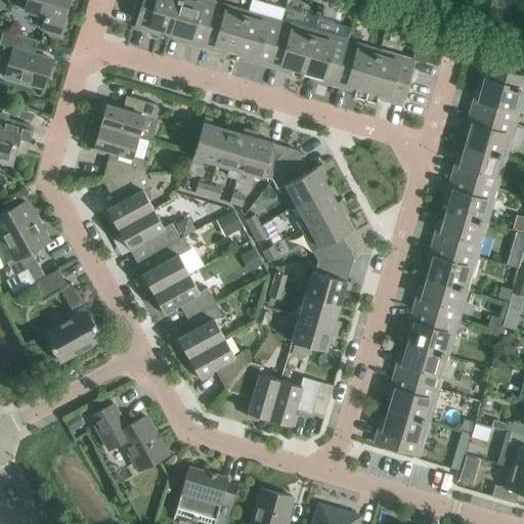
[(27,0),(25,10),(46,16),(42,28),(60,33),(70,0),(27,0)]
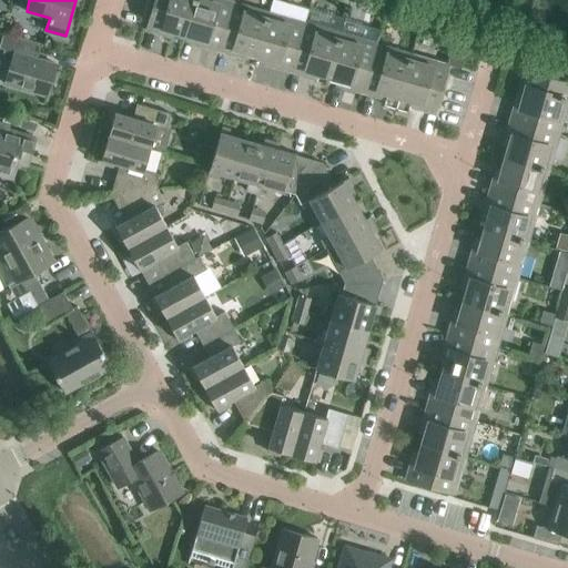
[(184,34),(194,0),(154,0),(146,29),(162,33),(163,28),(184,34)]
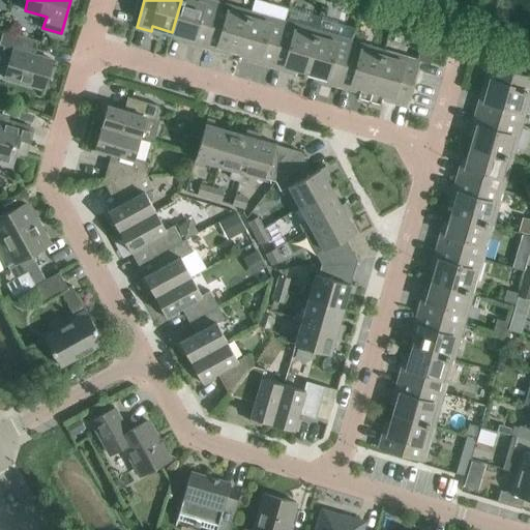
[(204,47),(217,2),(210,0),(181,0),(172,32),(193,38),(192,42),(204,47)]
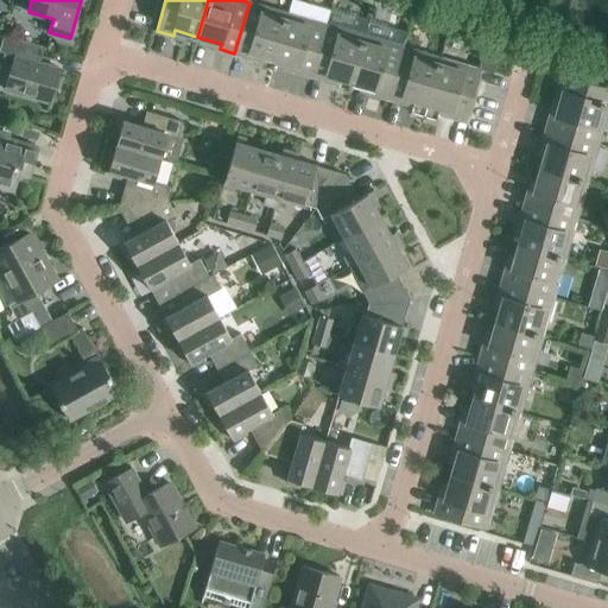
[(311,76),(327,25),(330,11),(292,0),(291,0),(287,13),(274,59),(298,67),(297,71),(311,76)]
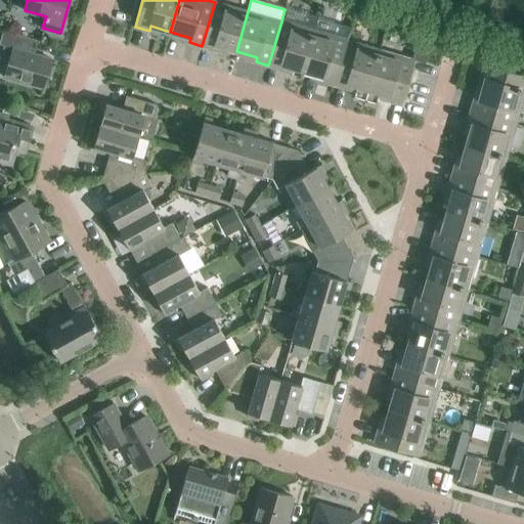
[(236,51),(248,11),(215,2),(202,46),(215,50),(217,45),(236,51)]
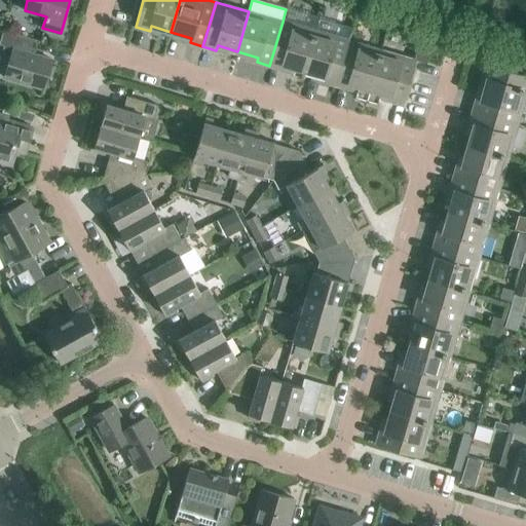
[(304,71),(315,31),(283,22),(269,66),(283,69),(284,65),(304,71)]
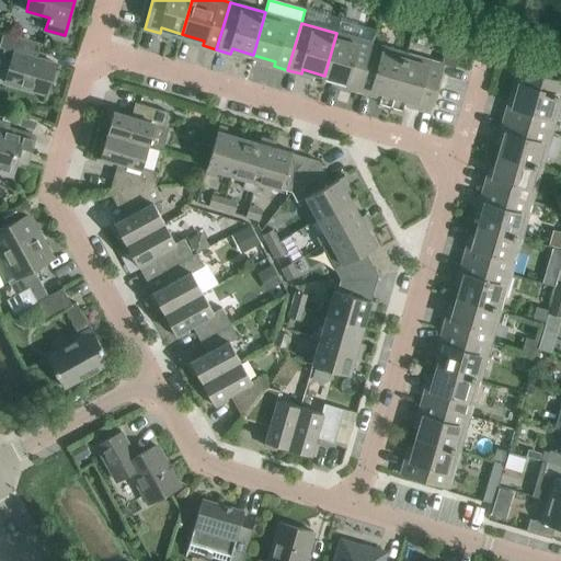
[(4,32),(0,45),(0,47),(4,48),(3,53),(7,59),(12,60),(6,82),(47,94),(57,64),(29,55),(33,41),(4,32)]
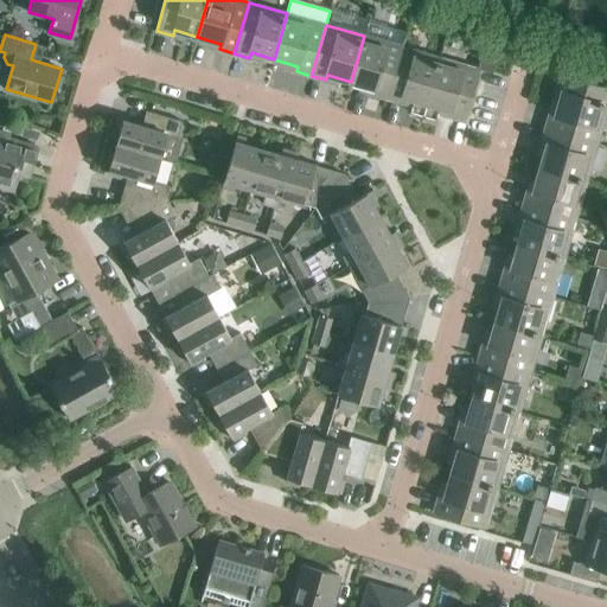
[(388,98),(403,48),(364,36),(351,82),(375,88),(372,94),(388,98)]
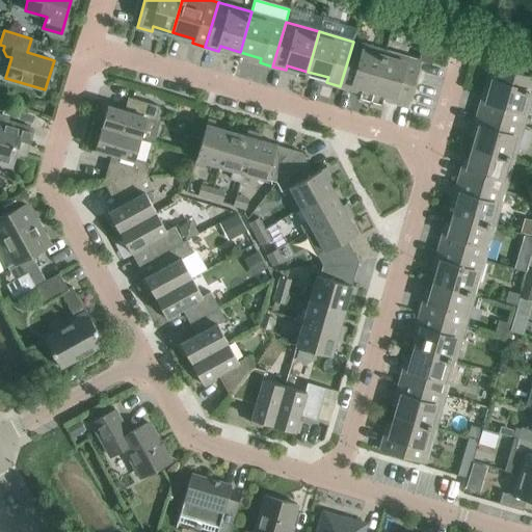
[(433,35),(426,38),(422,54),(427,55),(425,62),(432,64),(440,36),(433,35)]
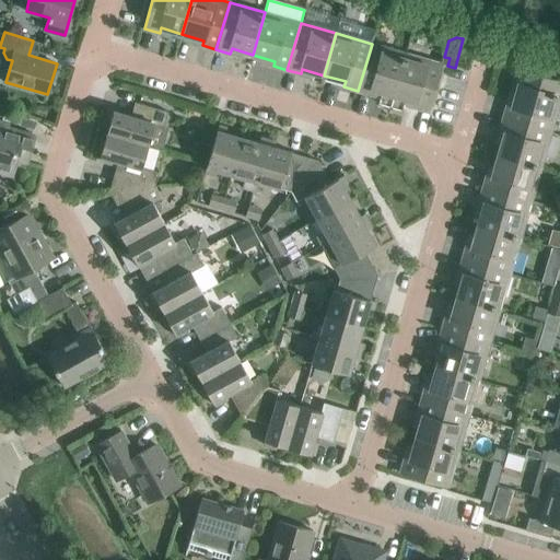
[(392,107),(407,54),(372,44),(358,91),(381,97),(378,103),(392,107)]
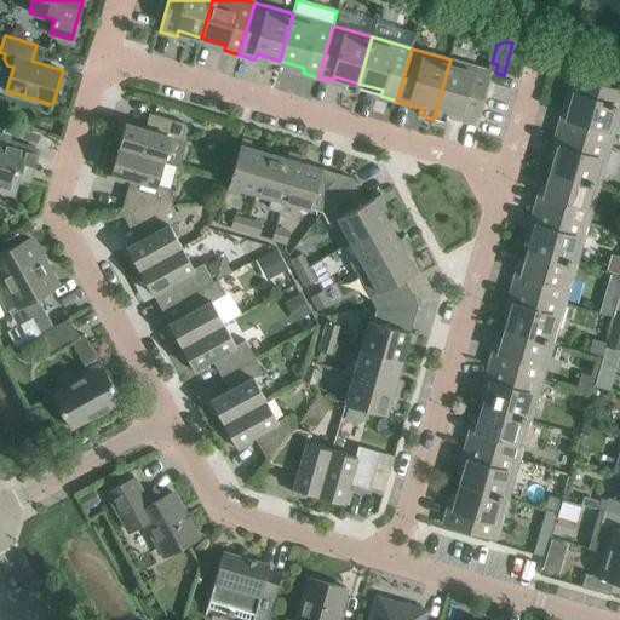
[(475,124),(491,72),(451,59),(434,119),(446,122),(448,115),(475,124)]
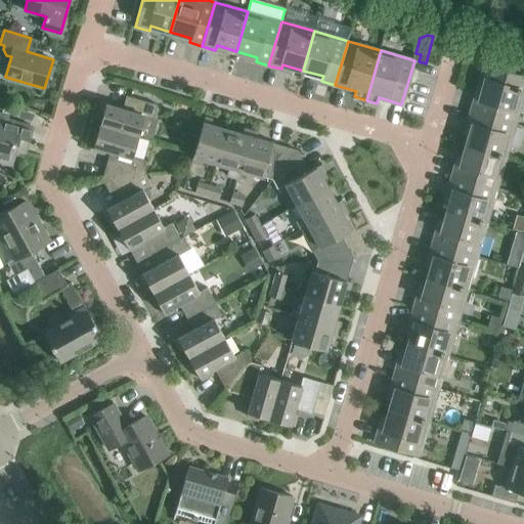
[(523,94),(523,76),(485,64),(481,79),(485,80),(480,99),(475,97),(472,111),(516,123),(523,94)]
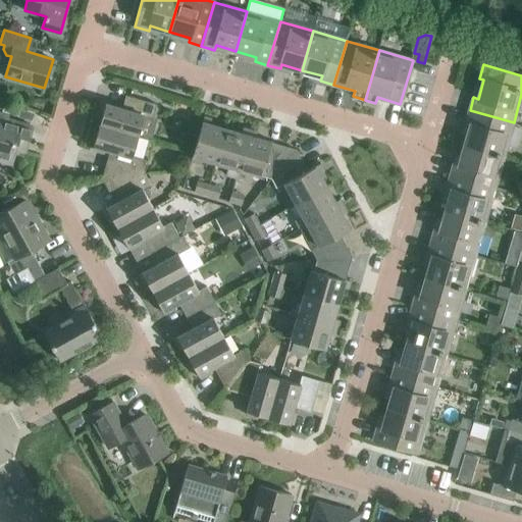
[(103,114),(100,124),(139,136),(145,116),(153,118),(157,104),(126,95),(122,108),(102,102),(99,113),(103,114)]
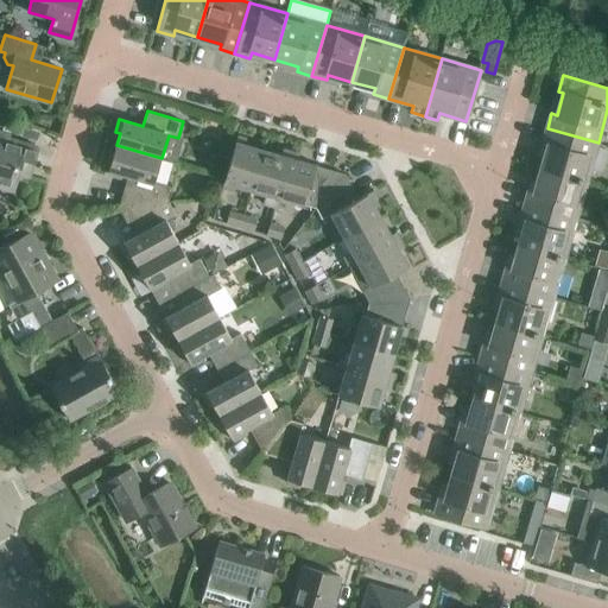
[(25,127),(23,135),(37,140),(39,131),(25,127)]
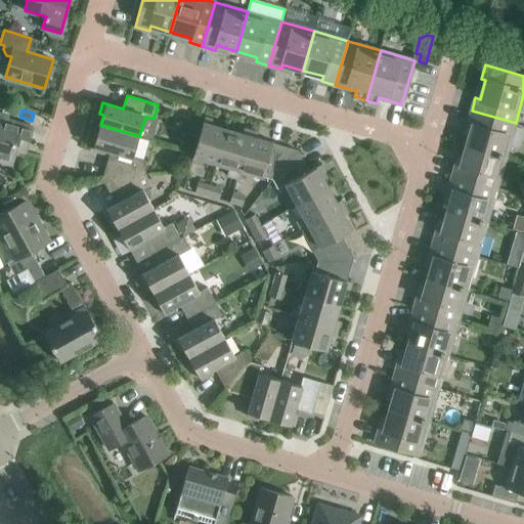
[(506,157),(516,123),(472,111),(468,123),(473,125),(467,144),(506,157)]
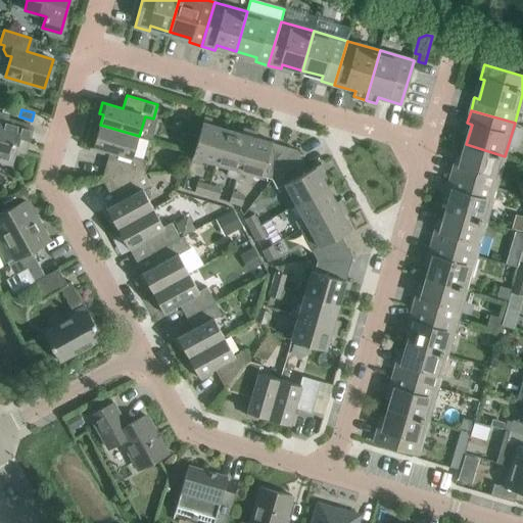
[(0,158),(12,162),(19,139),(29,142),(33,127),(7,120),(8,116),(0,113),(0,158)]
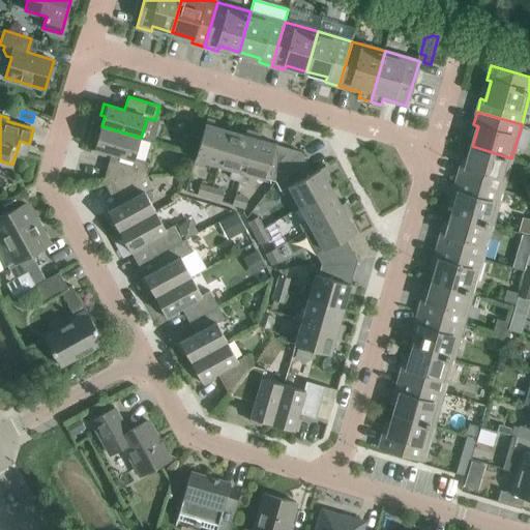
[(219,165),(230,130),(213,125),(215,120),(207,118),(195,164),(205,167),(207,162),(219,165)]
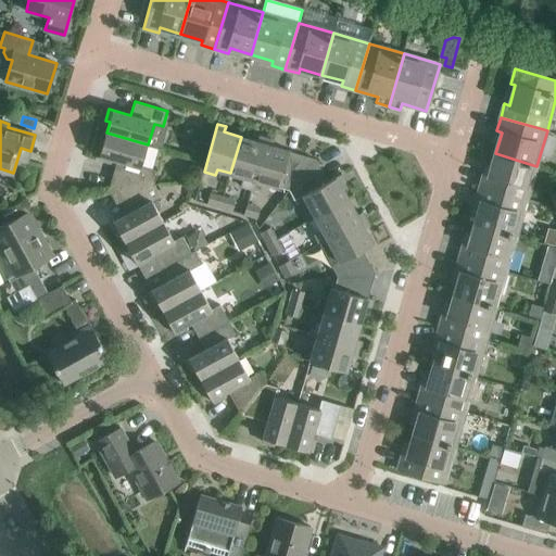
[(142,166),(148,144),(106,133),(99,159),(111,163),(113,159),(123,162),(115,190),(124,189),(154,185),(159,171),(142,166)]
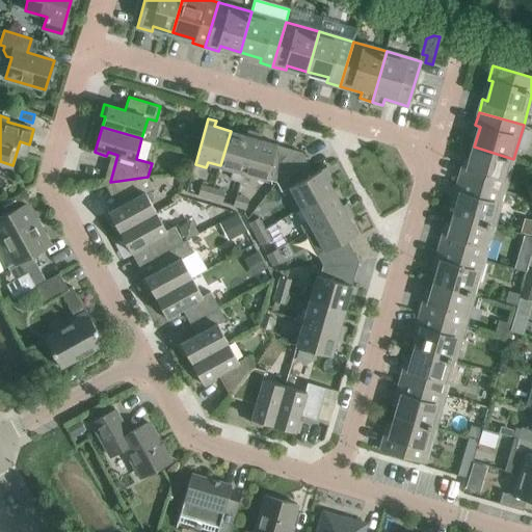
[(244,173),(255,132),(248,130),(246,135),(231,131),(220,165),(235,169),(232,179),(241,182),(244,173)]
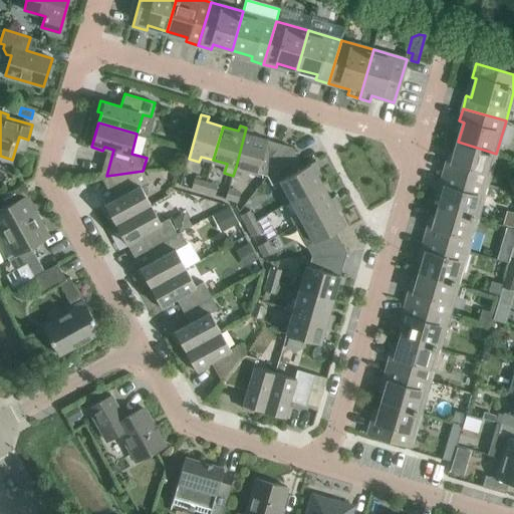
[(267,176),(292,147),(268,140),(252,135),(253,130),(246,127),(236,167),(233,176),(244,179),(246,170),(258,173),(267,176)]
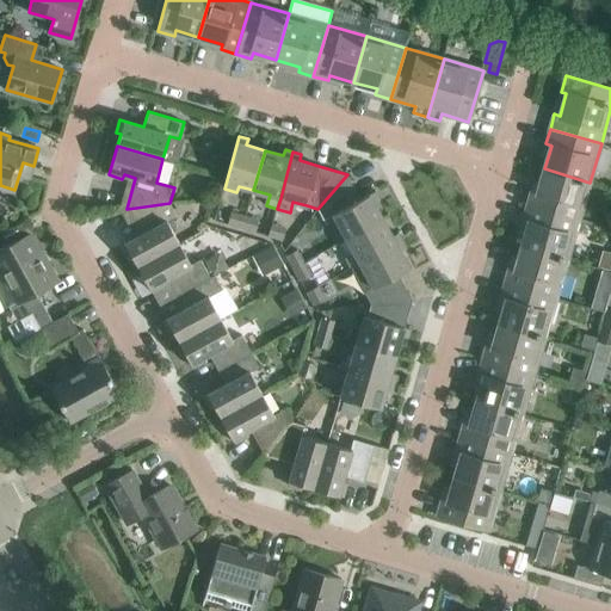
[(579,221),(590,183),(544,168),(537,192),(532,191),(528,205),(579,221)]
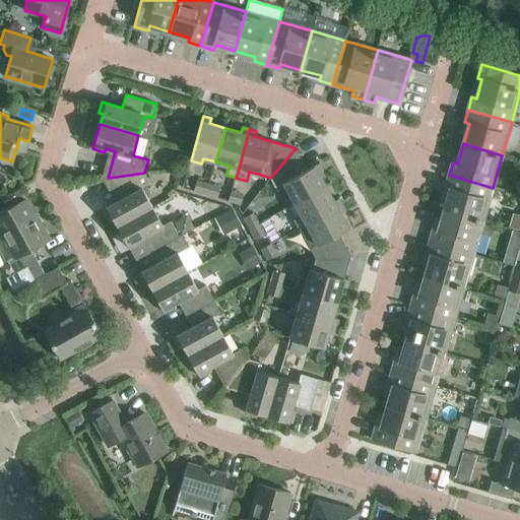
[(320,163),(308,169),(296,148),(270,178),(276,187),(284,182),(296,203),(326,186),(319,172),(323,170),(320,163)]
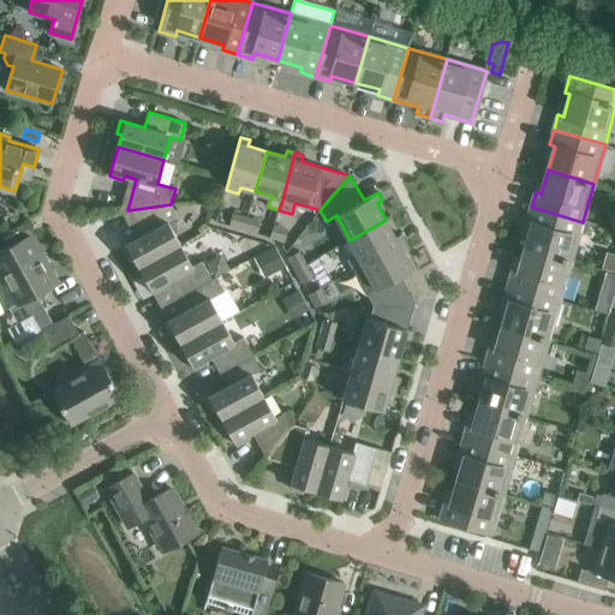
[(139,268),(181,244),(169,224),(178,218),(171,204),(137,209),(150,232),(123,246),(129,258),(133,257),(139,268)]
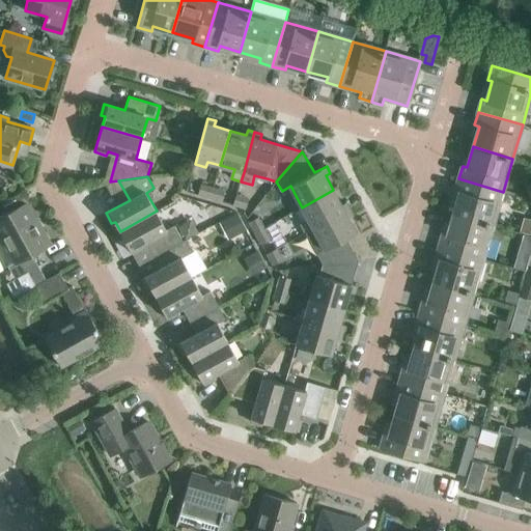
[(494,225),(503,192),(458,178),(454,192),(459,193),(453,214),(494,225)]
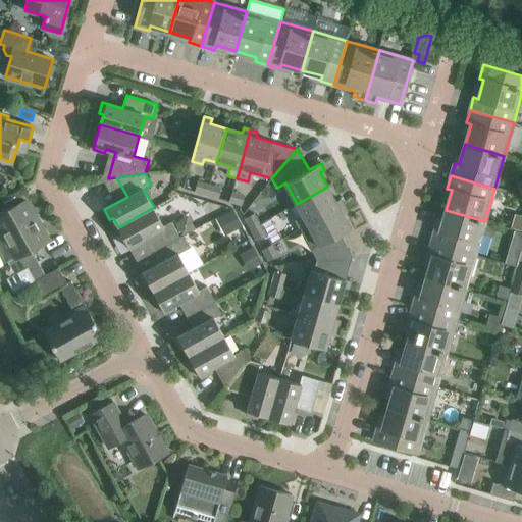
[(207,195),(209,185),(198,181),(195,192),(207,195)]
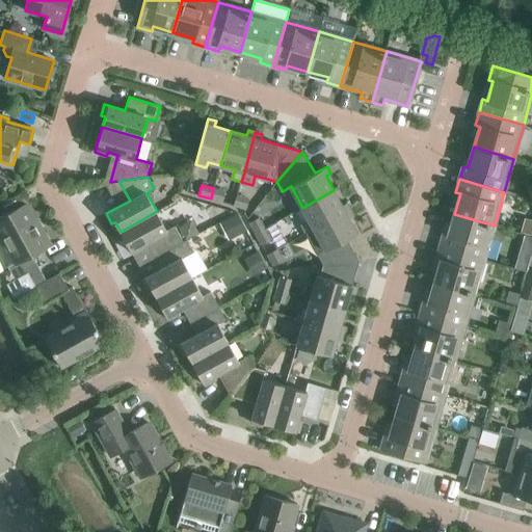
[(225,192),(213,188),(211,198),(222,202),(225,192)]
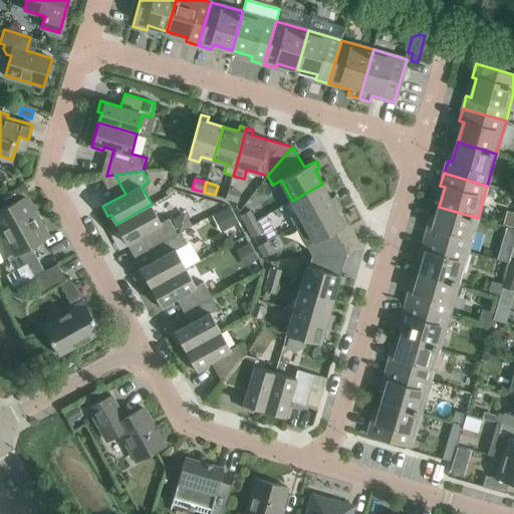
[(303,222),(338,202),(335,196),(330,198),(322,184),(292,201),(298,212),(290,216),(296,226),(303,221),(303,222)]
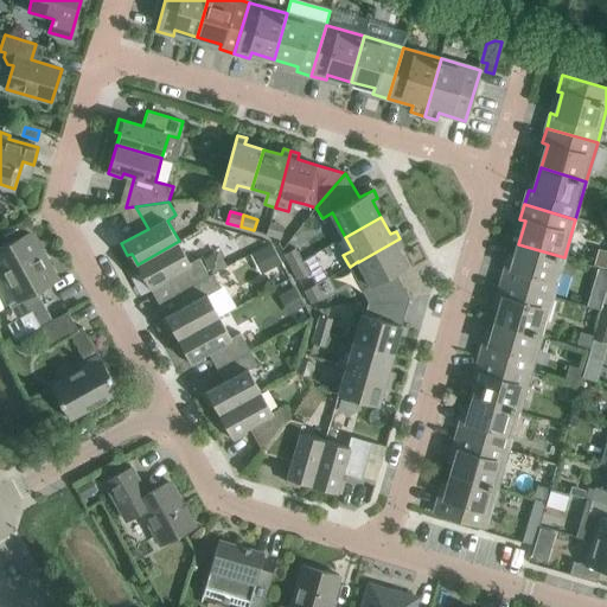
[(17,223),(2,230),(7,240),(21,232),(17,223)]
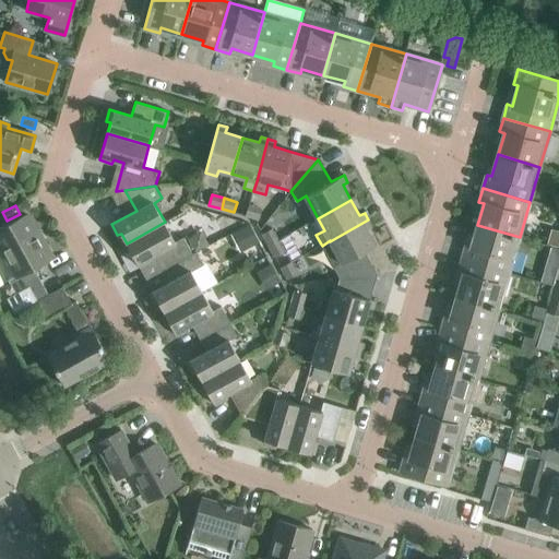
[(262,209),(249,205),(246,216),(259,219),(262,209)]
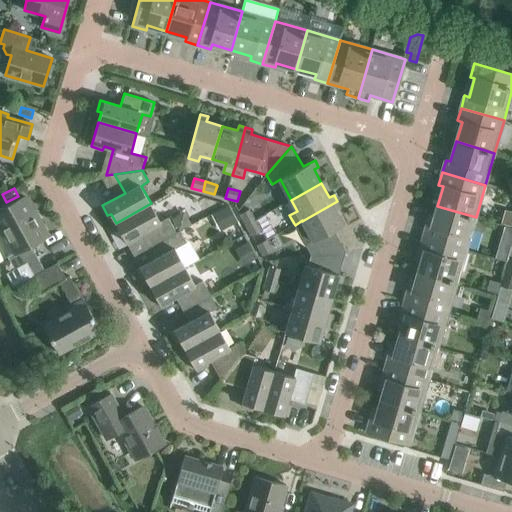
[(15,270),(20,267),(28,263),(34,275),(45,270),(31,245),(49,235),(41,221),(39,222),(25,197),(0,210),(0,226),(15,252),(8,256),(15,270)]
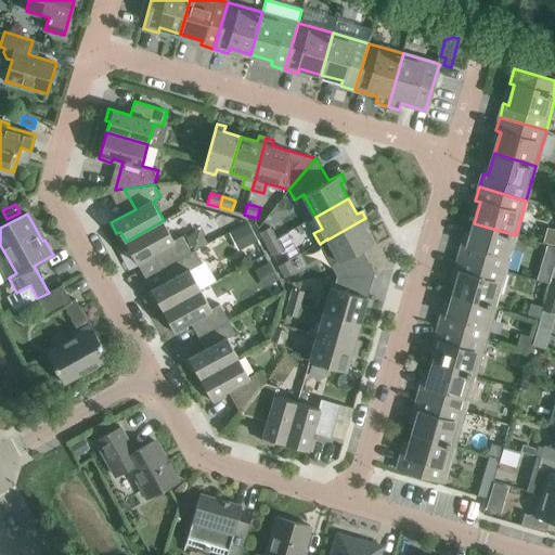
[(370,224),(365,218),(327,240),(339,261),(333,265),(339,275),(375,271),(363,248),(373,243),(364,228),(370,224)]
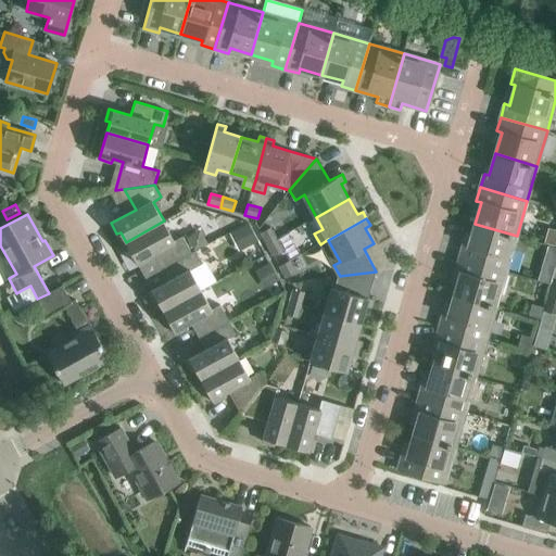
[(192,252),(186,241),(182,236),(174,240),(164,220),(126,242),(139,266),(150,260),(149,256),(158,251),(166,266),(161,268),(161,269),(192,252)]
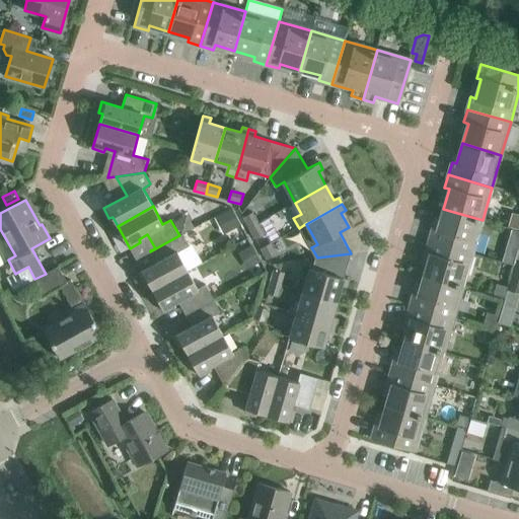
[(472,253),(483,220),(443,209),(437,229),(433,227),(429,240),(472,253)]
